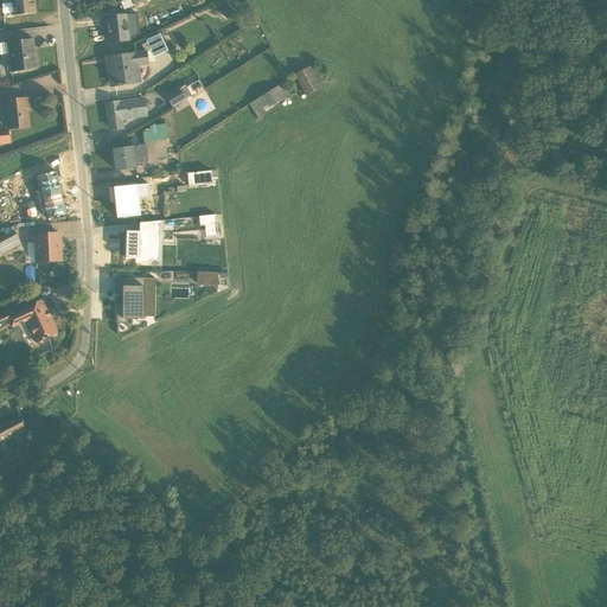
[(33,0),(5,0),(6,0),(11,0),(13,17),(34,14),(33,0)]
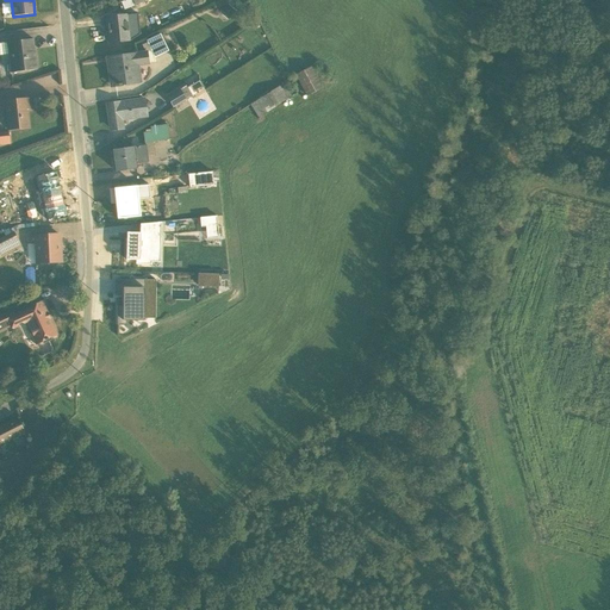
[(128,18),(106,19),(109,48),(130,47),(128,18)]
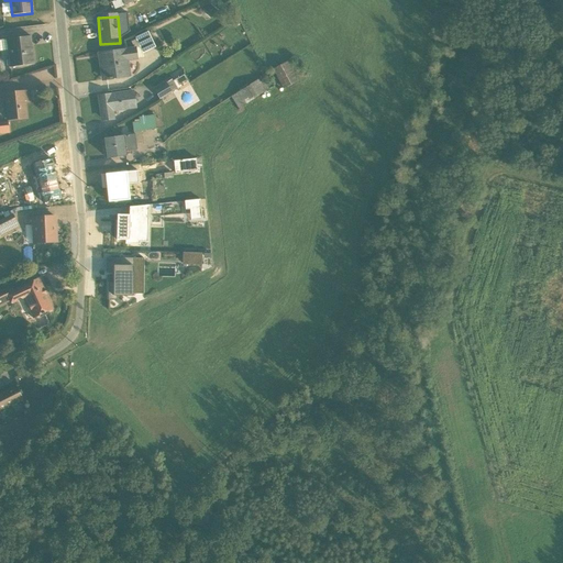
[(151,34),(138,41),(144,55),(157,48),(151,34)]
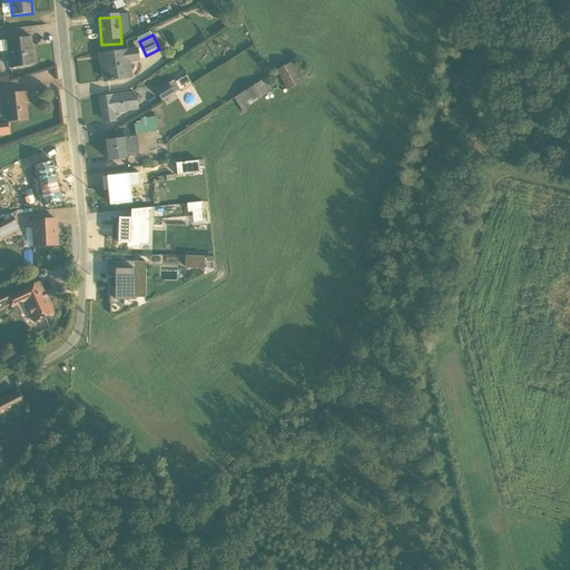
[(9,68),(9,69),(33,66),(30,37),(0,40),(0,52),(7,51),(8,61),(6,61),(6,68),(9,68)]
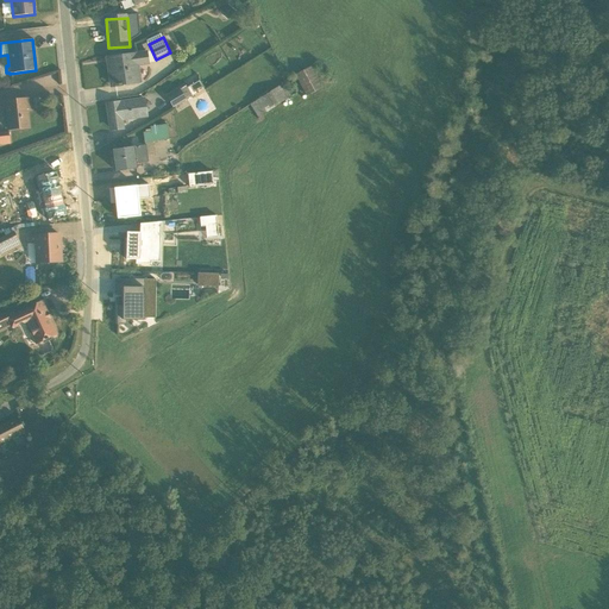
[(142,83),(139,70),(150,69),(149,55),(106,61),(108,88),(142,83)]
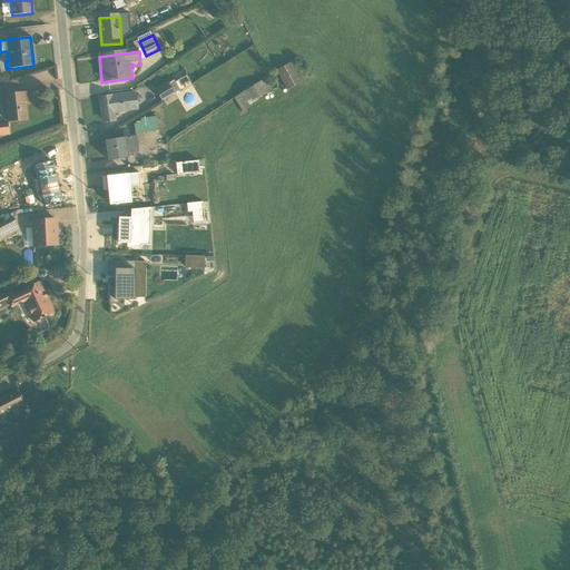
[(296,59),(283,66),(295,89),(308,81),(296,59)]
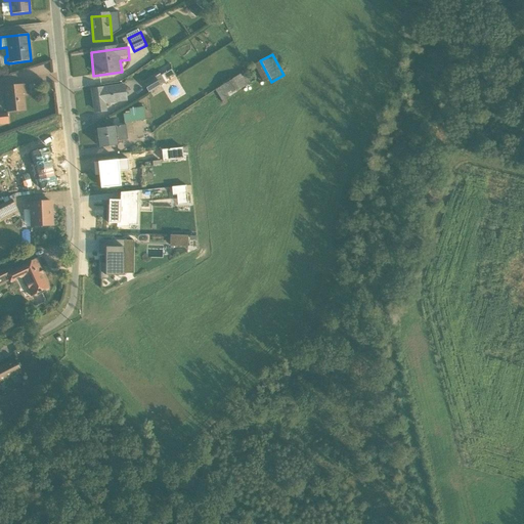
[(250,85),(244,76),(213,95),(219,105),(250,85)]
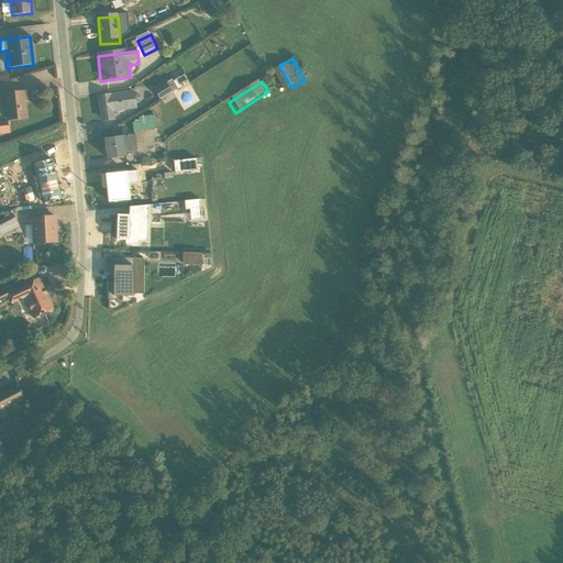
[(169,85),(155,92),(162,103),(175,96),(169,85)]
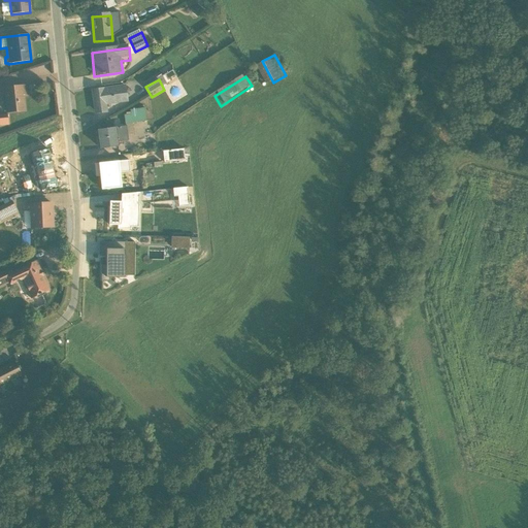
[(24,111),(25,111),(23,95),(28,94),(27,86),(0,88),(0,98),(4,98),(5,113),(24,111)]
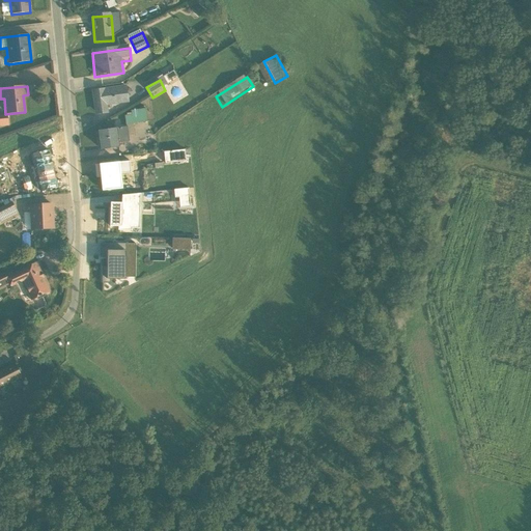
[(126,86),(92,91),(95,115),(107,113),(115,109),(114,105),(128,103),(126,86)]
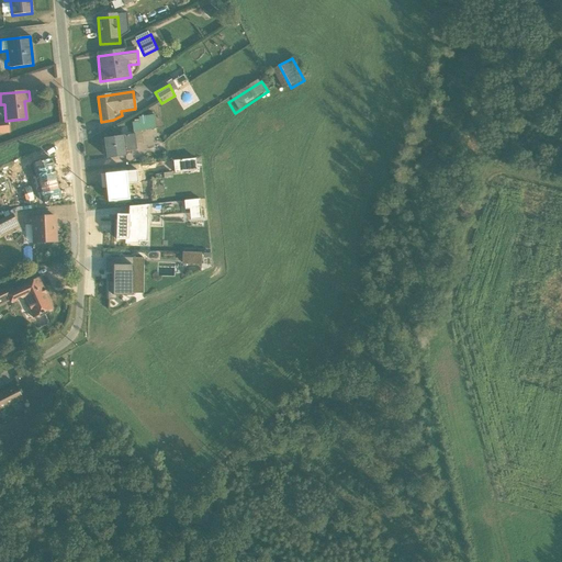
[(133,135),(103,139),(107,159),(125,157),(125,152),(135,149),(135,146),(142,145),(141,131),(156,130),(154,115),(137,117),(138,122),(131,123),(133,135)]
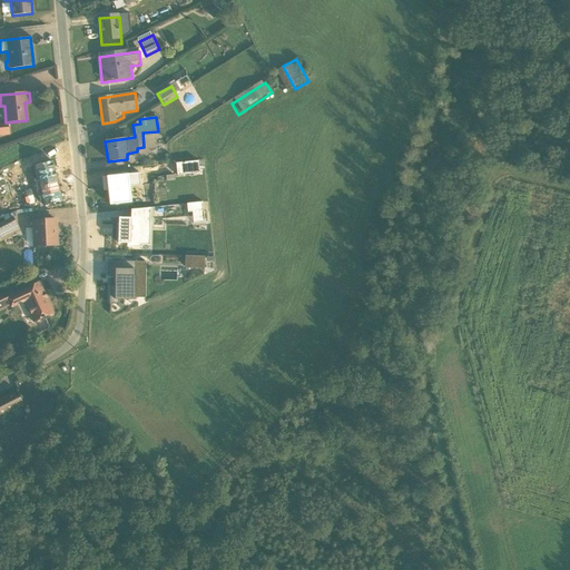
[(0,123),(0,135),(10,135),(10,123),(0,123)]
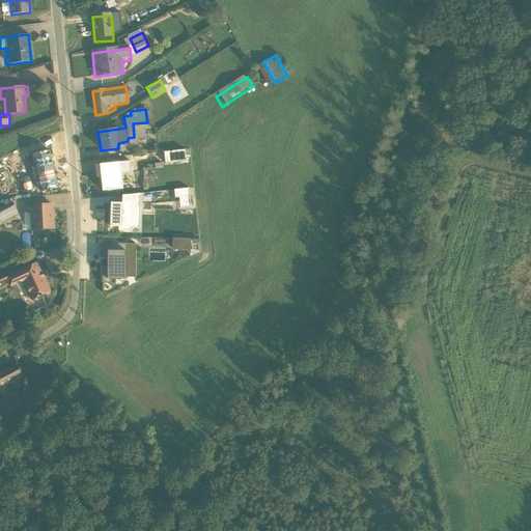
[(57,188),(48,150),(30,155),(39,192),(57,188)]
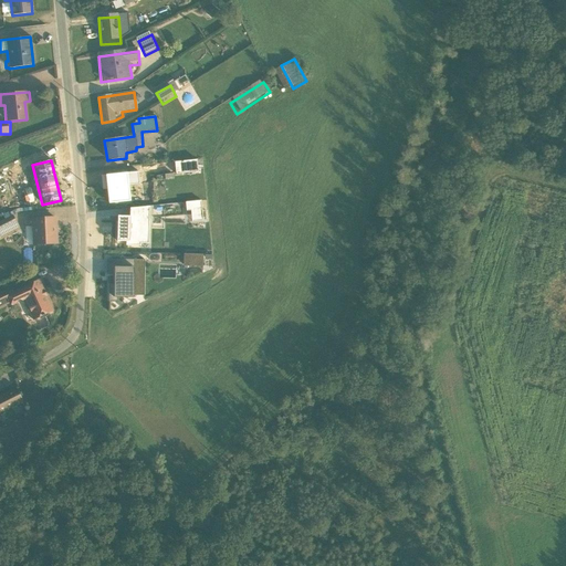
[(127,186),(138,186),(138,174),(114,175),(106,176),(106,184),(108,205),(129,202),(127,186)]
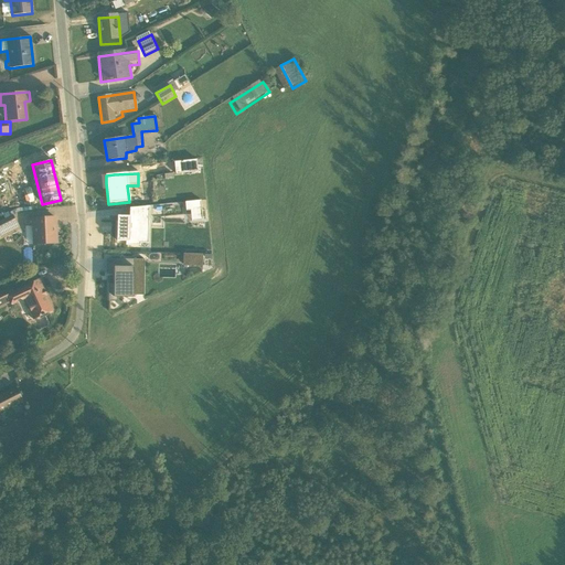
[(30,188),(22,190),(25,203),(29,202),(30,206),(34,205),(34,204),(30,188)]
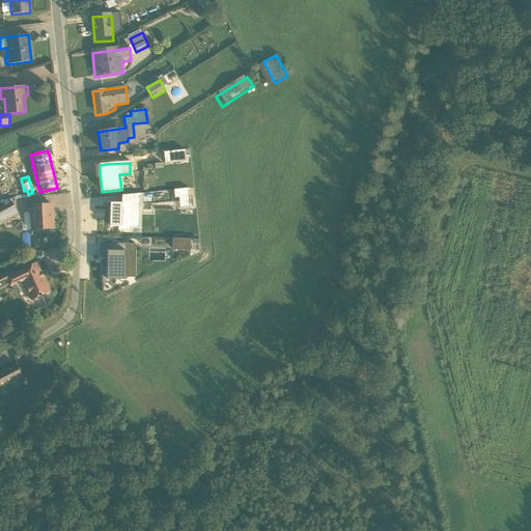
[(121,203),(110,203),(109,227),(117,227),(117,231),(131,231),(131,229),(139,229),(140,197),(122,196),(121,203)]
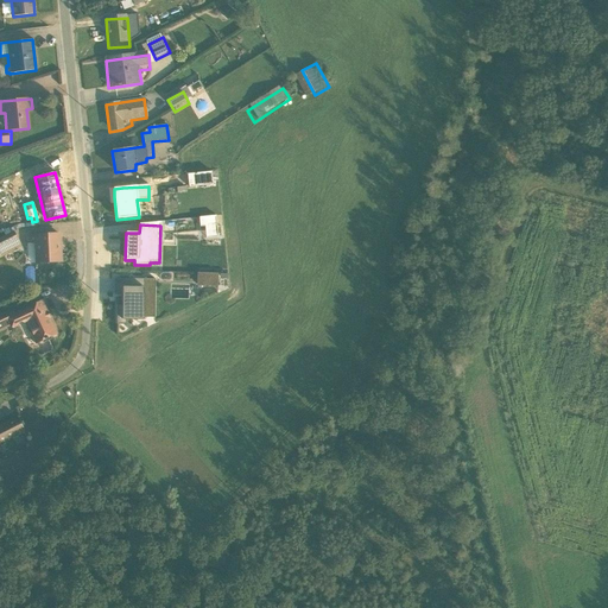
[(13,232),(0,238),(0,255),(20,246),(13,232)]
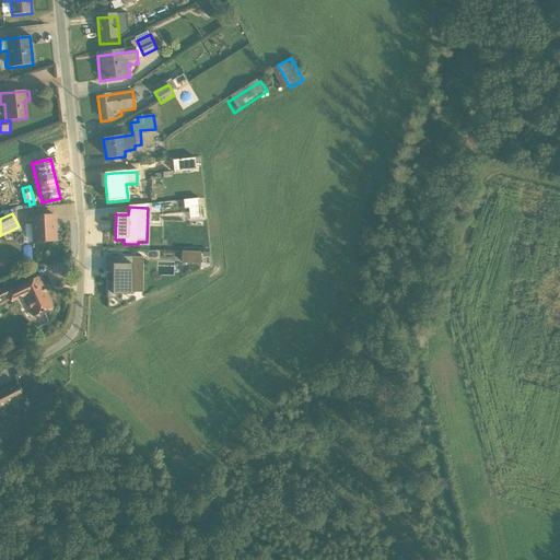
[(54,216),(27,217),(27,224),(31,225),(32,243),(55,242),(54,216)]
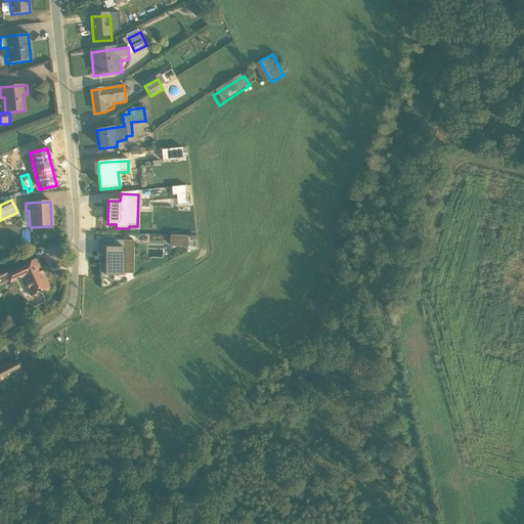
[(132,274),(132,241),(98,241),(98,254),(105,254),(105,263),(100,263),(100,280),(110,280),(110,278),(123,278),(123,274),(132,274)]
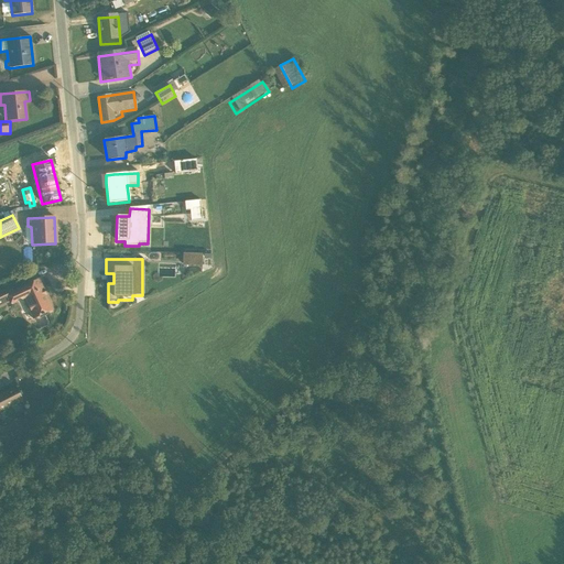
[(0,306),(8,303),(12,305),(15,303),(17,301),(20,300),(23,301),(23,302),(23,303),(25,308),(28,308),(32,320),(53,311),(53,310),(52,310),(45,295),(42,294),(41,292),(44,290),(40,280),(40,279),(7,293),(3,288),(0,289),(0,306)]
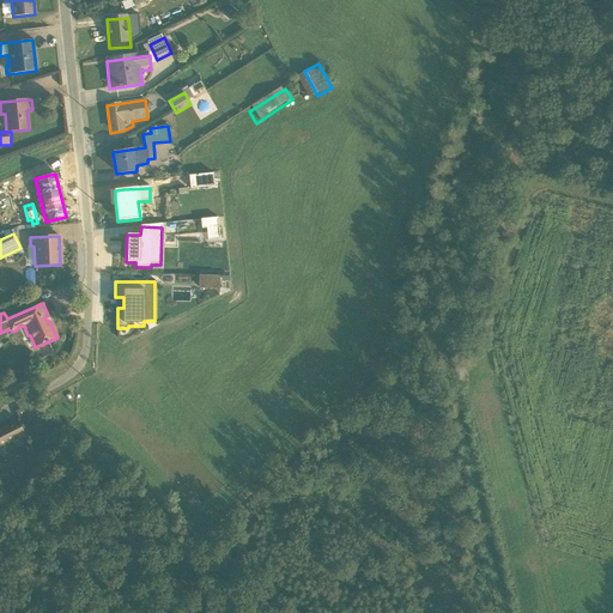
[(0,447),(24,435),(17,420),(0,428),(0,447)]
